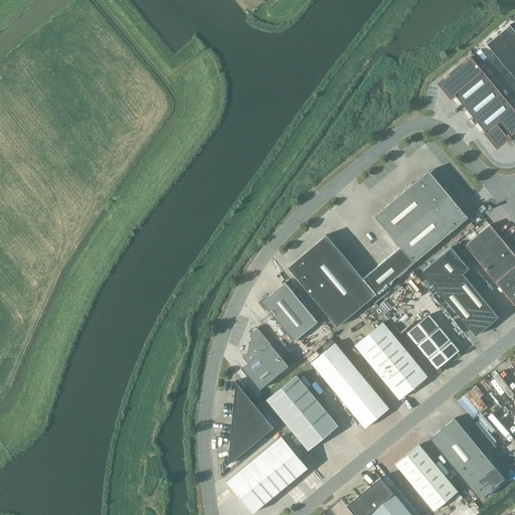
[(514,31),(510,25),(487,44),(514,78),(514,31)]
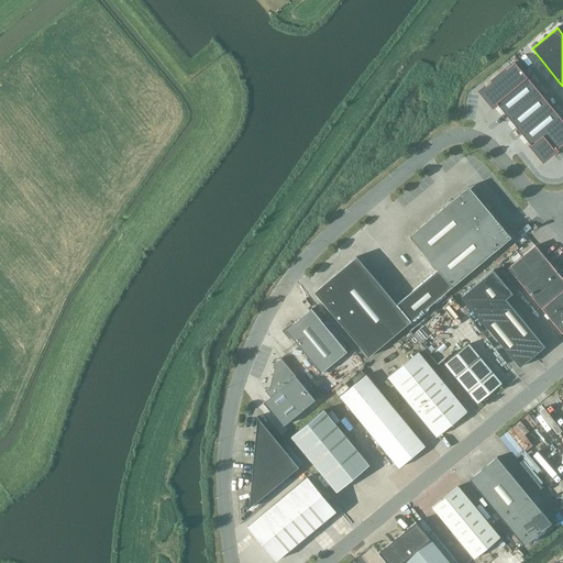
[(562,121),(515,63),(481,91),(493,106),(496,103),(543,159),(562,143),(562,121)]
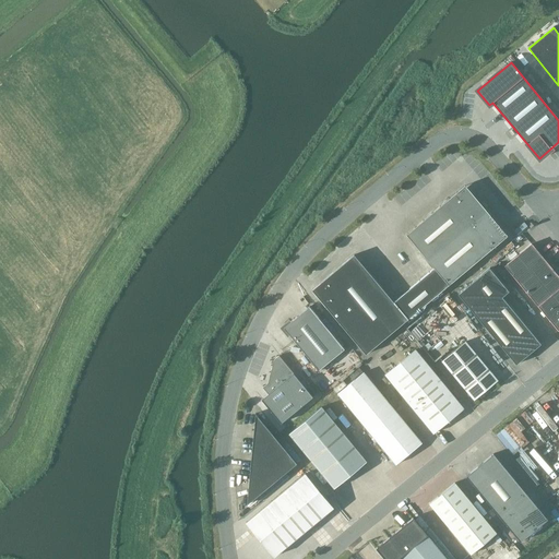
[(366,355),(508,236),(464,186),(406,235),(433,269),(393,302),(354,254),(311,290),(366,355)]
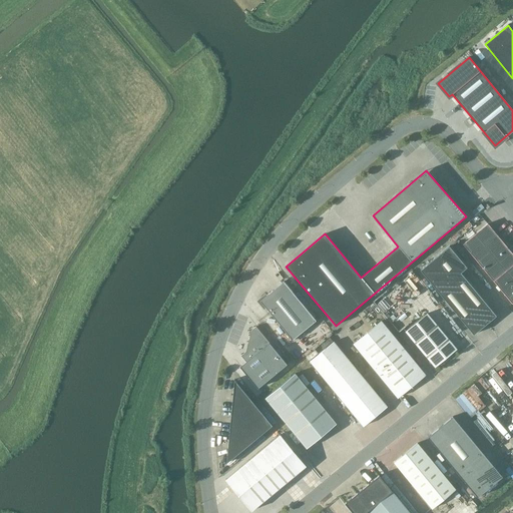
[(512,304),(512,302),(512,254),(488,223),(463,244),(512,304)]
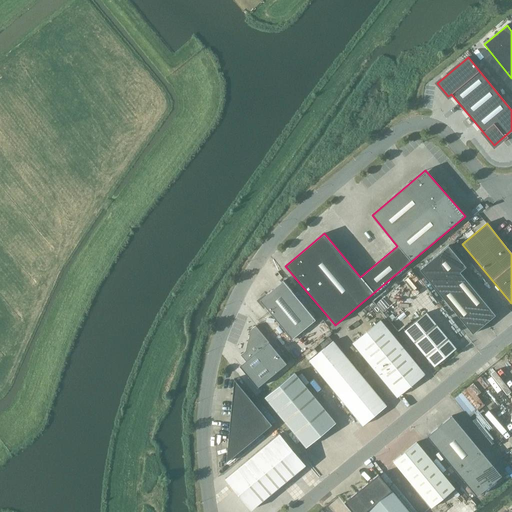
[(500,233),(502,238),(509,235),(506,229),(500,233)]
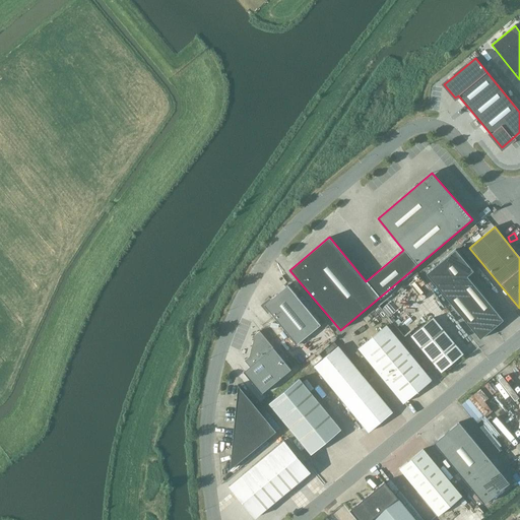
[(503,320),(467,276),(473,271),(455,250),(426,274),(480,339),(503,320)]
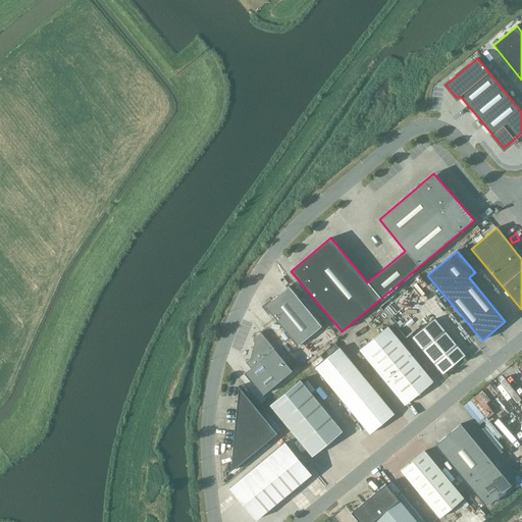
[(321,326),(289,288),(289,286),(264,307),(297,347),(321,326)]
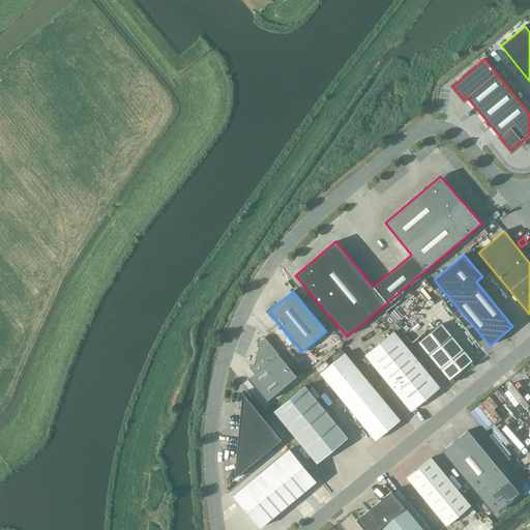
[(472,361),(441,324),(418,343),(449,380),(472,361)]
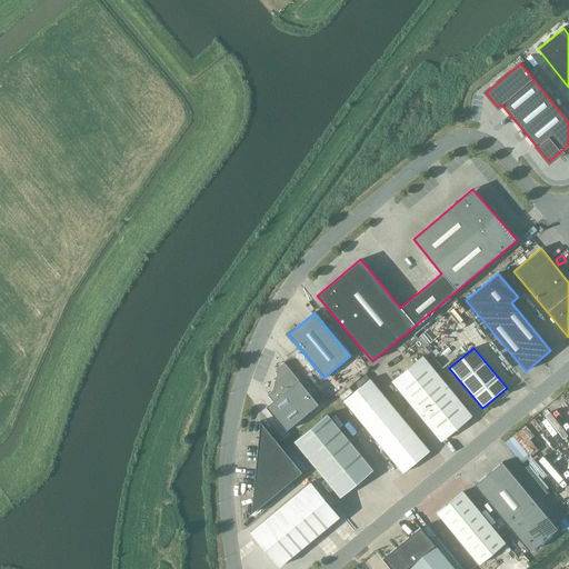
[(441,442),(472,417),(422,357),(391,381),(441,442)]
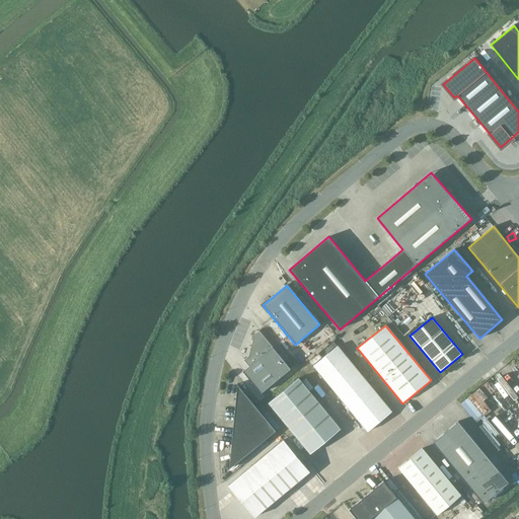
[(261,393),(290,369),(258,330),(254,334),(254,335),(253,336),(248,355),(248,356),(247,357),(243,360),(248,366),(242,372),(261,393)]
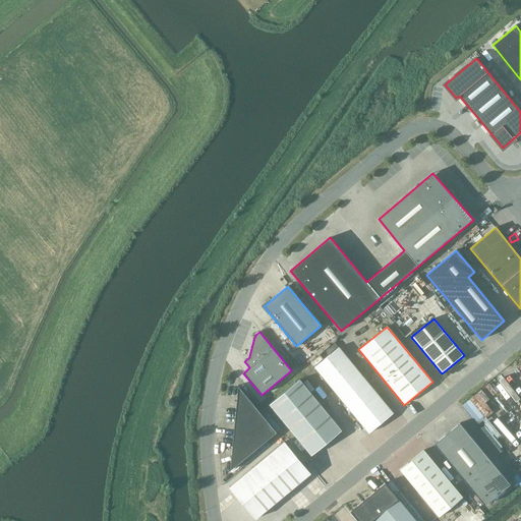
[(331,345),(322,351),(325,355),(334,349),(331,345)]
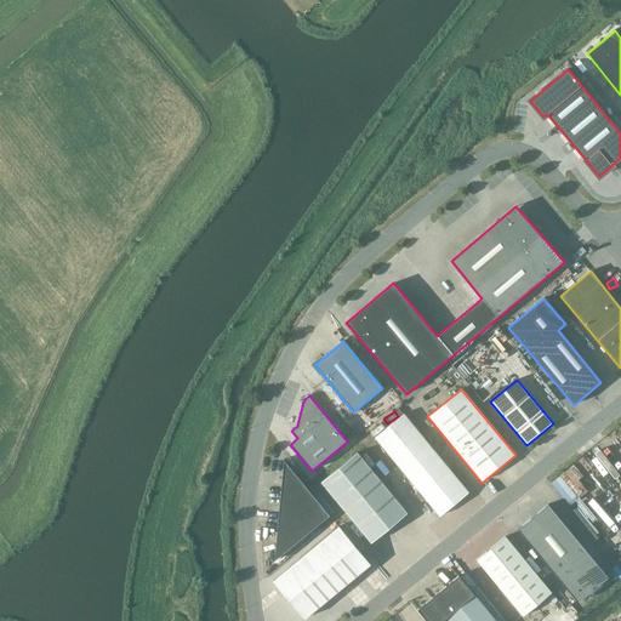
[(439,517),(468,493),(404,414),(375,438),(439,517)]
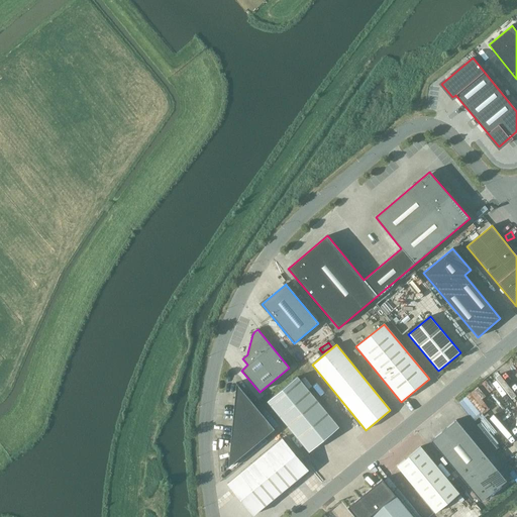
[(500,373),(497,376),(511,392),(514,389),(500,373)]
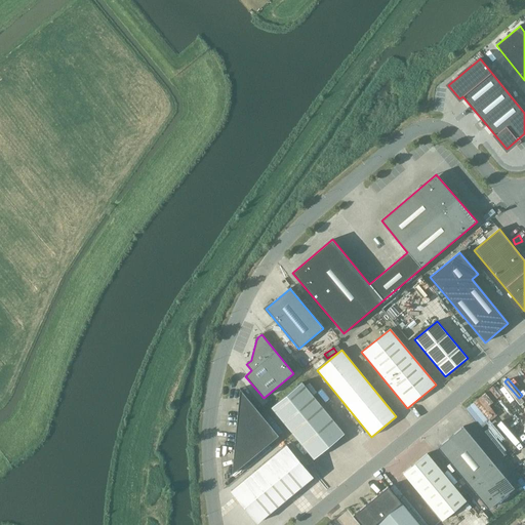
[(344,434),(301,382),(272,408),(314,459),(344,434)]
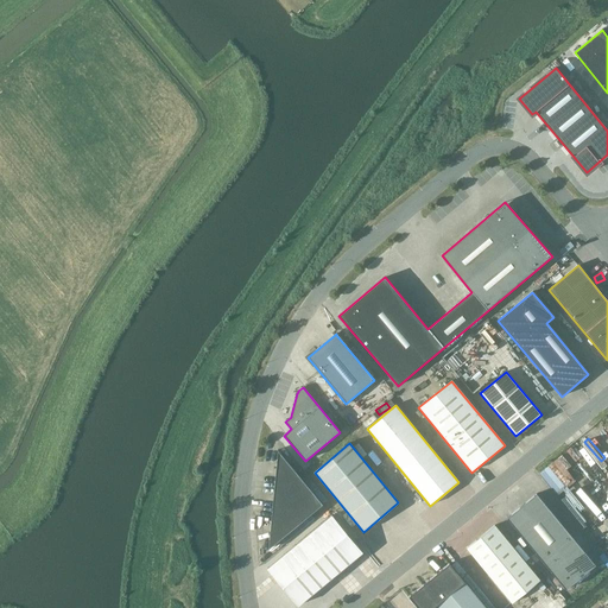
[(301,523),(302,523),(322,505),(278,450),(271,519),(287,506),(301,523)]
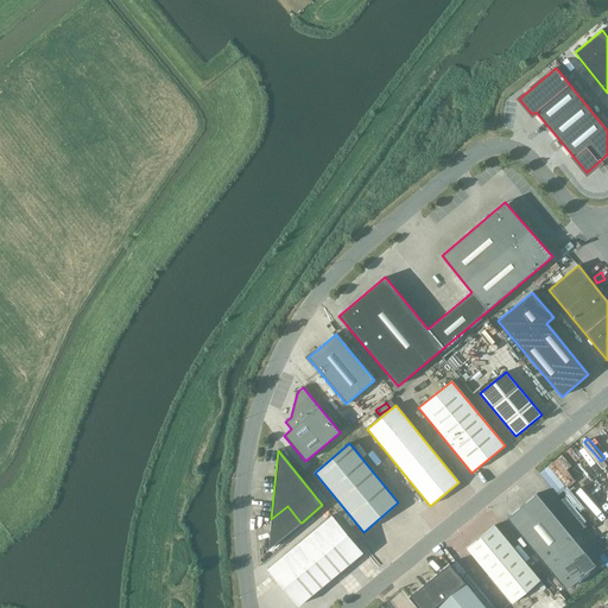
[(572,482),(563,472),(576,460),(568,450),(549,466),(567,487),(572,482)]
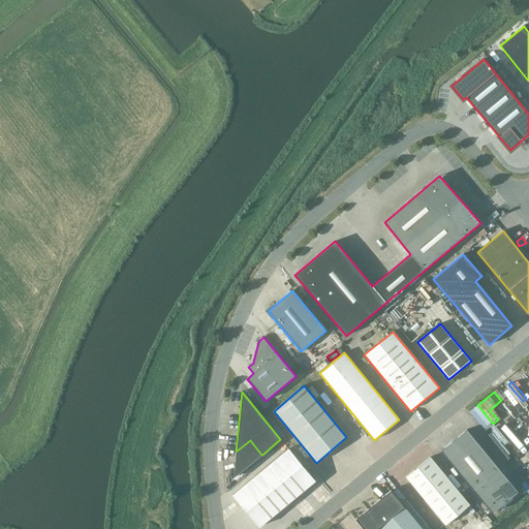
[(484,433),(491,426),(473,408),(466,415),(484,433)]
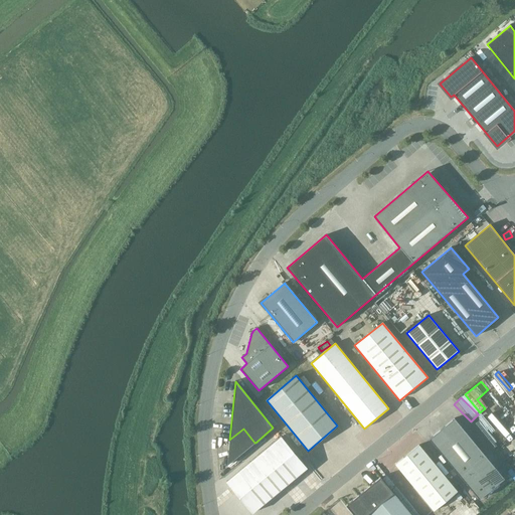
[(455,470),(480,449),(455,418),(430,440),(455,470)]
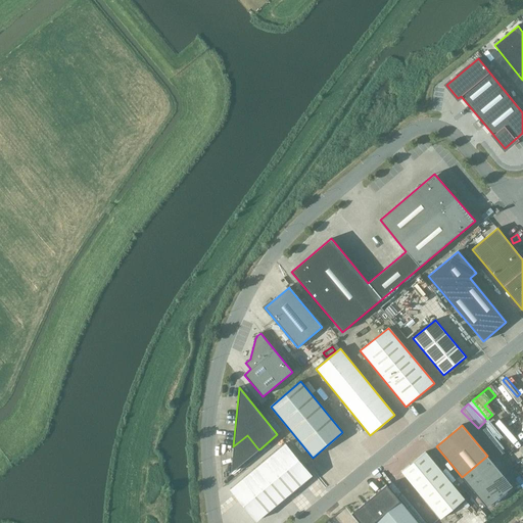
[(493,430),(489,434),(504,449),(508,446),(493,430)]
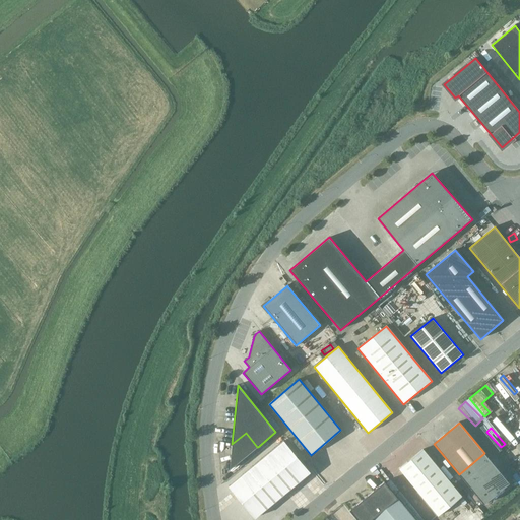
[(230,470),(257,447),(246,433),(232,444),(230,470)]
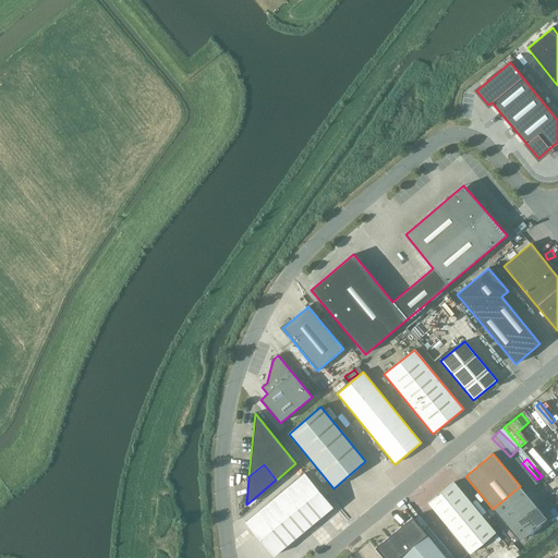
[(362,469),(372,482),(377,477),(367,465),(362,469)]
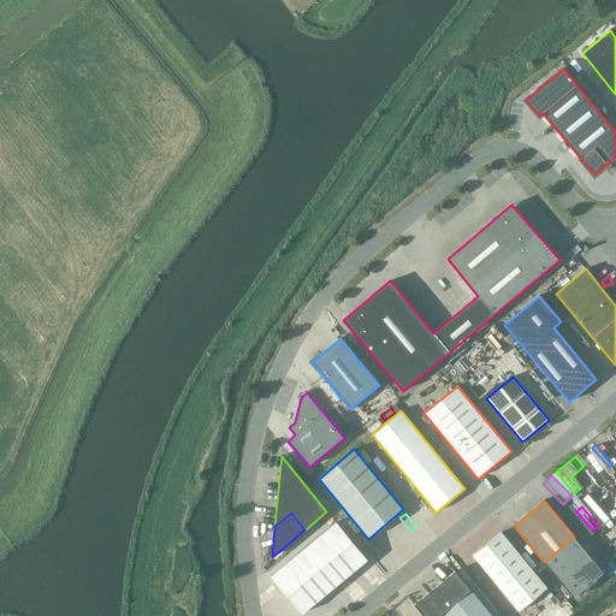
[(302,615),(367,561),(336,522),(271,576),(302,615)]
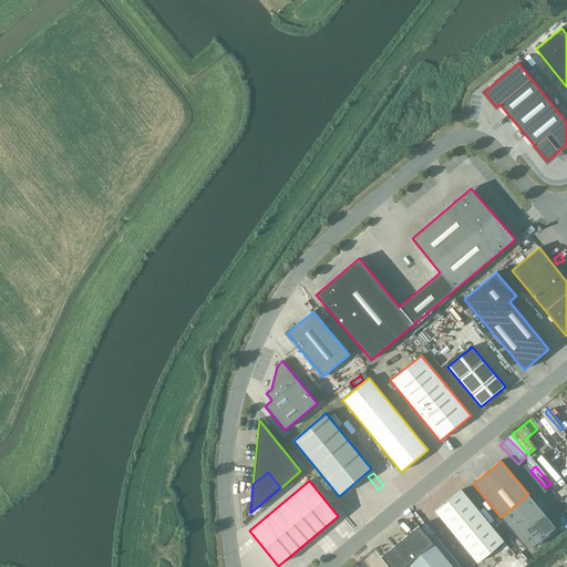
[(435,512),(477,563),(504,542),(461,491),(435,512)]
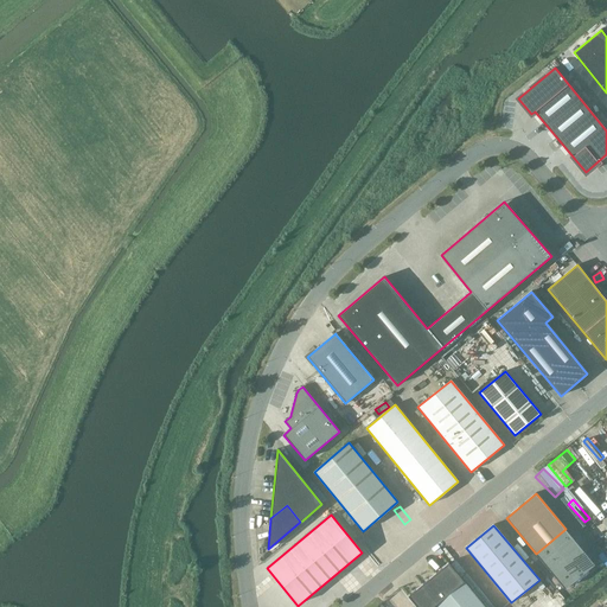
[(594,564),(573,537),(566,529),(536,554),(564,589),(594,564)]
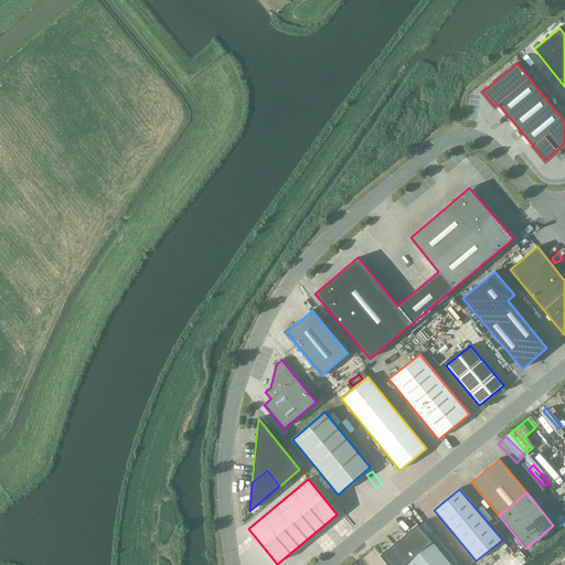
[(343,503),(338,508),(348,521),(353,516),(343,503)]
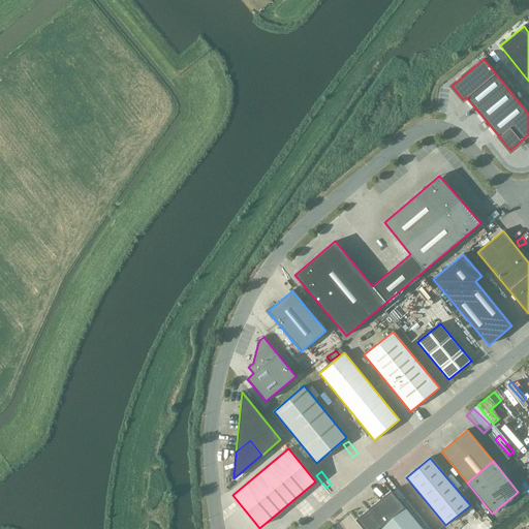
[(391,490),(355,519),(363,528),(376,528),(380,526),(404,506),(391,490)]
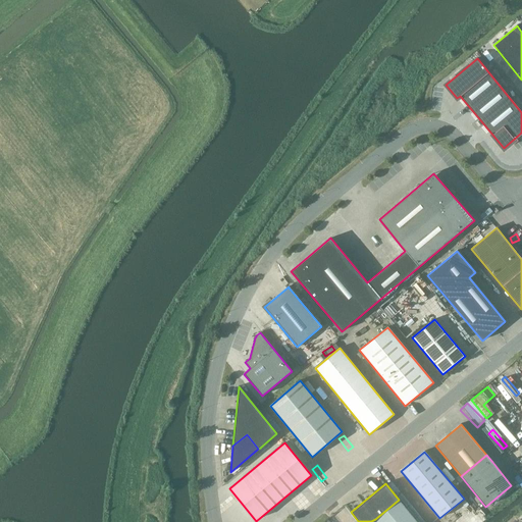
[(375,520),(376,521),(416,521),(399,501),(375,520)]
